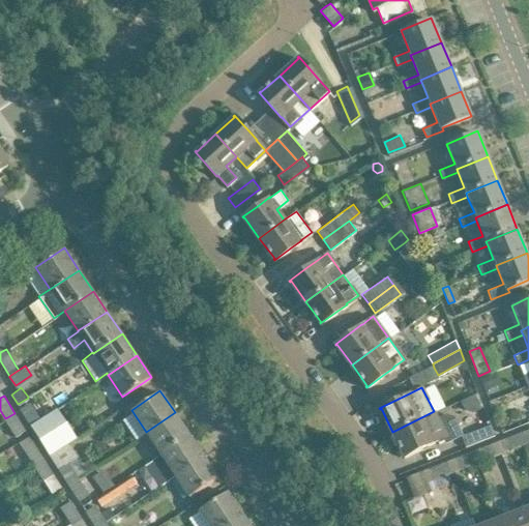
[(19,408),(31,426),(40,419),(29,401),(19,408)]
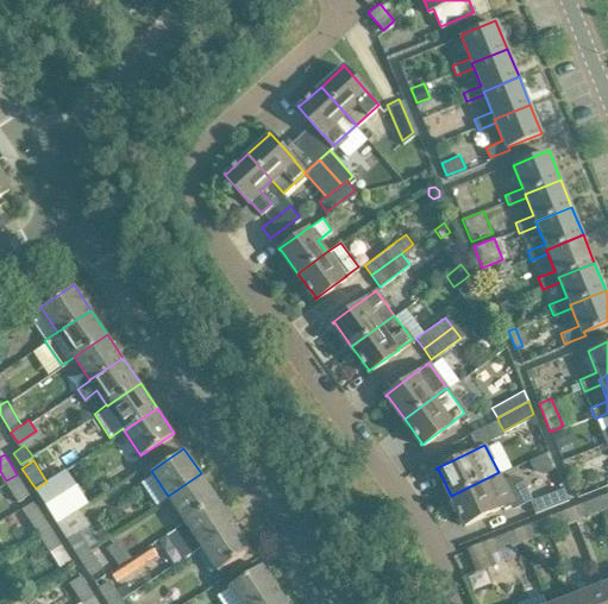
[(499,472),(451,496),(464,522),(463,522),(464,523),(497,507),(511,499),(512,503),(530,495),(526,486),(521,478),(512,476),(502,480),(499,472)]
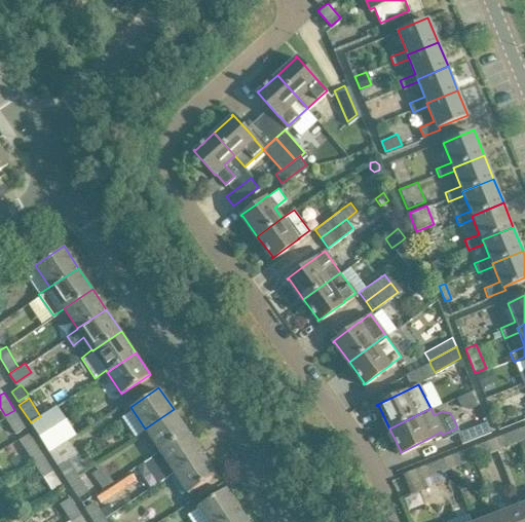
[(145,429),(158,449),(159,450),(188,431),(174,409),(145,429)]
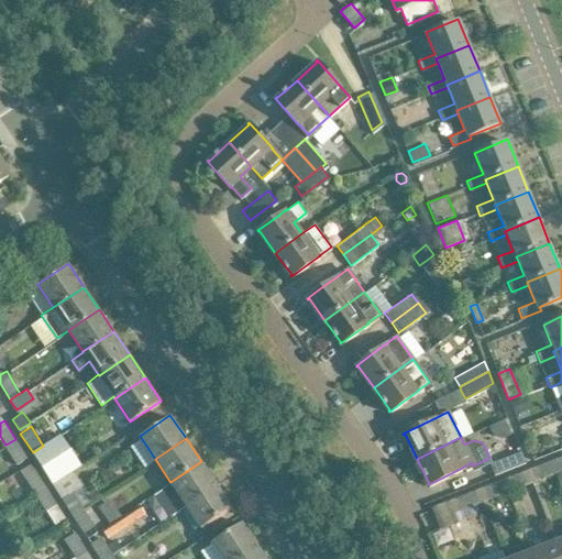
[(15,439),(6,445),(17,461),(26,455),(15,439)]
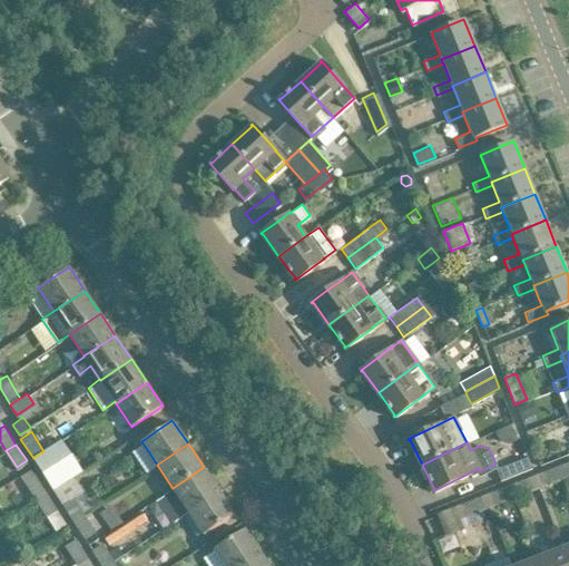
[(33,458),(54,490),(74,476),(62,459),(52,466),(43,451),(33,458)]
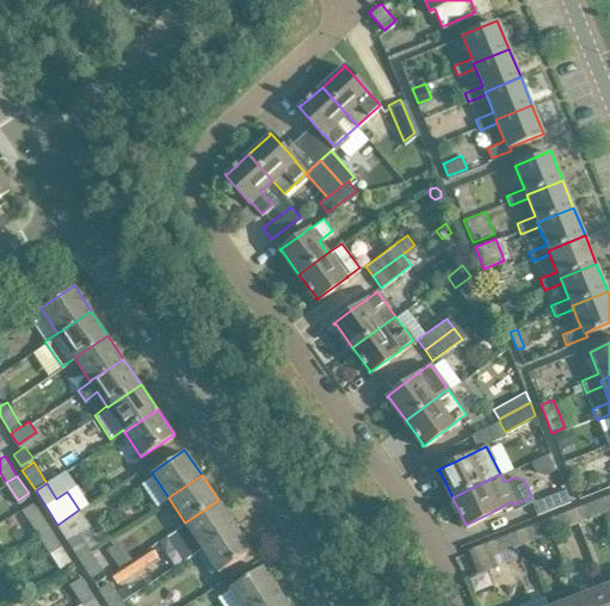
[(531,501),(536,513),(570,500),(565,488),(531,501)]
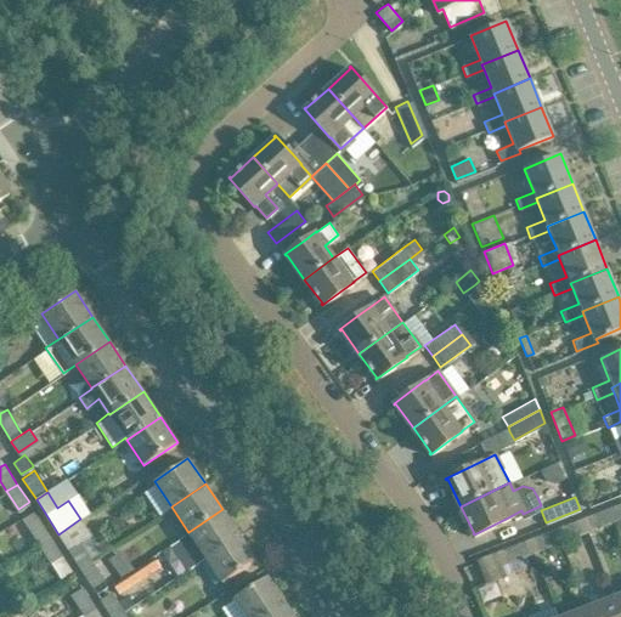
[(620,499),(609,504),(615,519),(620,515),(620,499)]
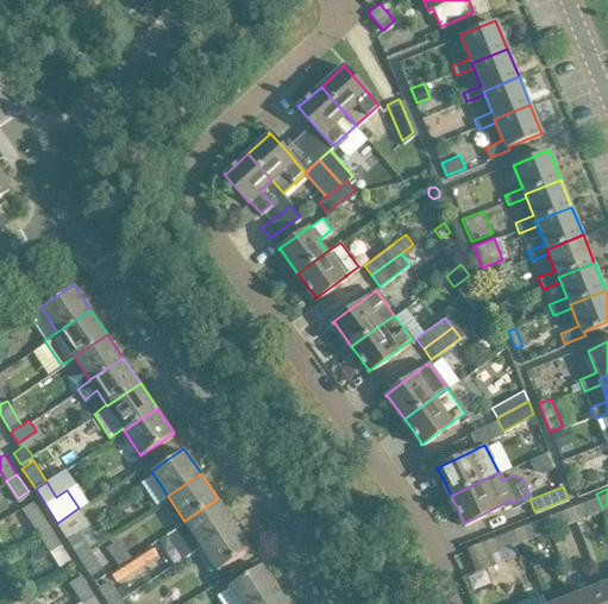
[(596,494),(576,502),(582,515),(602,508),(596,494)]
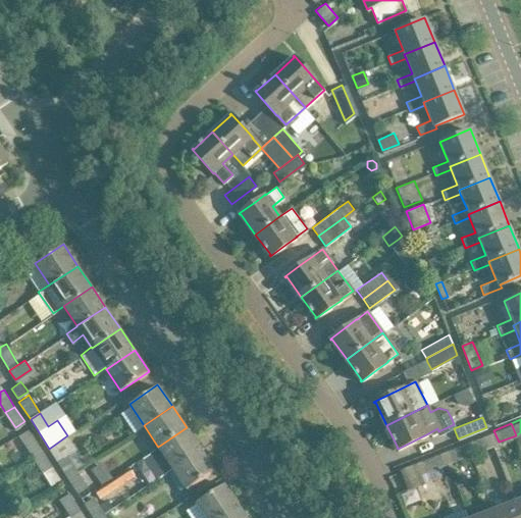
[(171,466),(172,467),(200,449),(187,427),(158,447),(157,446),(150,452),(164,471),(168,469),(171,466)]
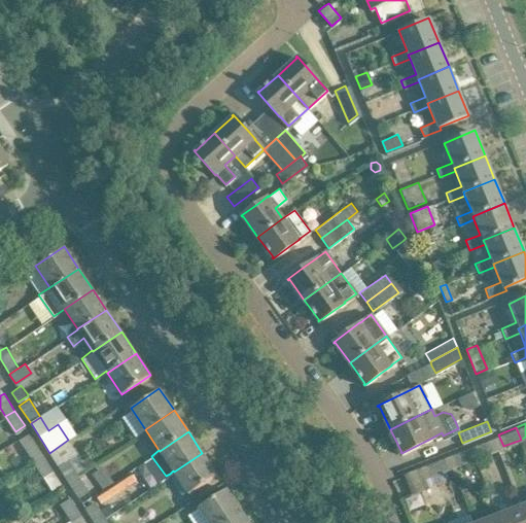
[(23,444),(32,459),(42,453),(32,438),(23,444)]
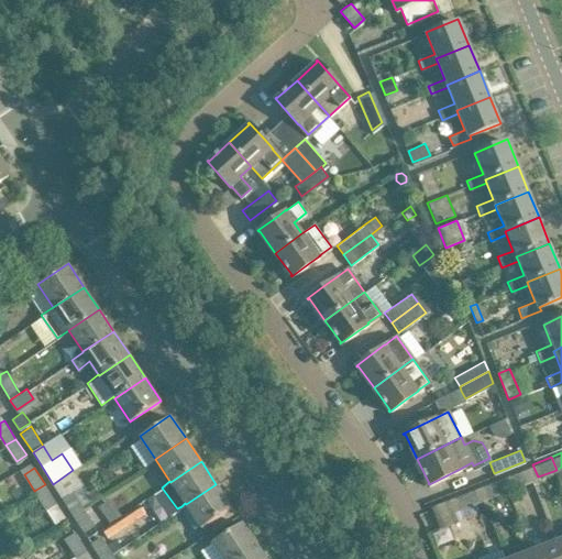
[(521,469),(503,477),(507,489),(526,482),(521,469)]
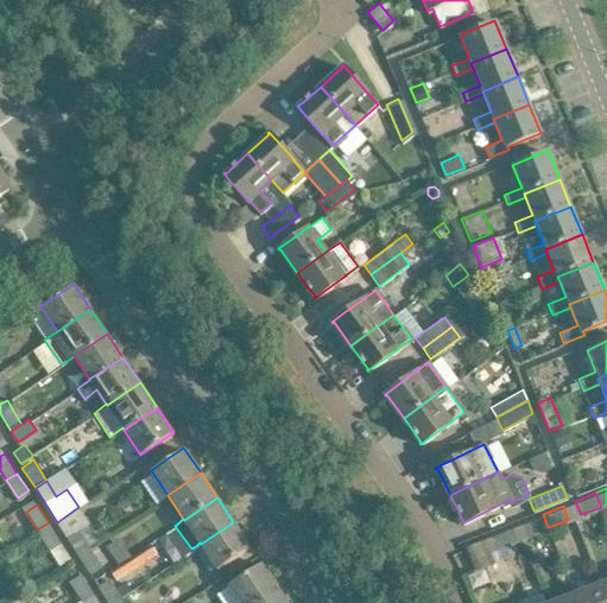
[(67,537),(78,528),(88,521),(78,507),(57,522),(67,537)]
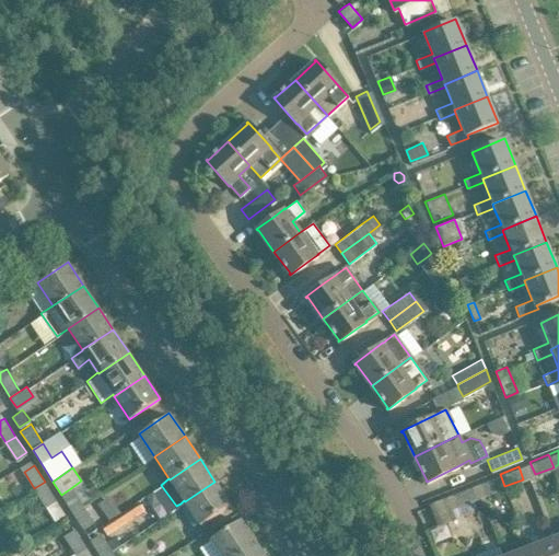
[(500,474),(481,482),(486,494),(504,486),(500,474)]
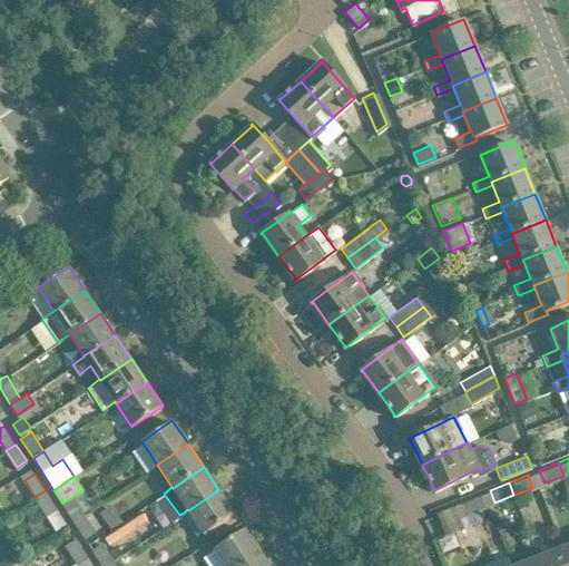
[(46,490),(35,497),(46,514),(56,508),(46,490)]
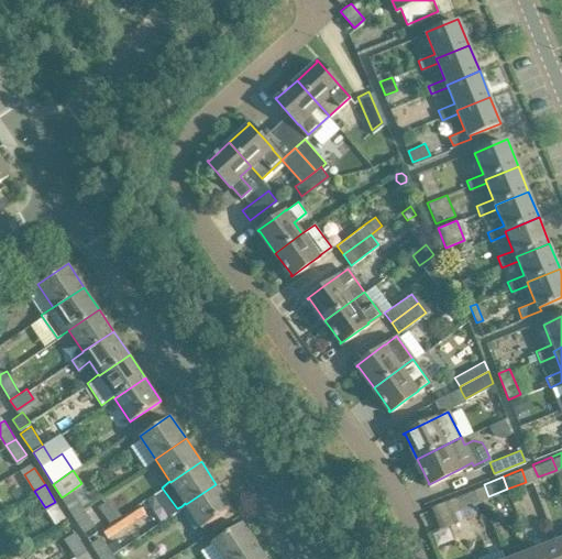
[(216,484),(186,504),(201,527),(232,507),(216,484)]
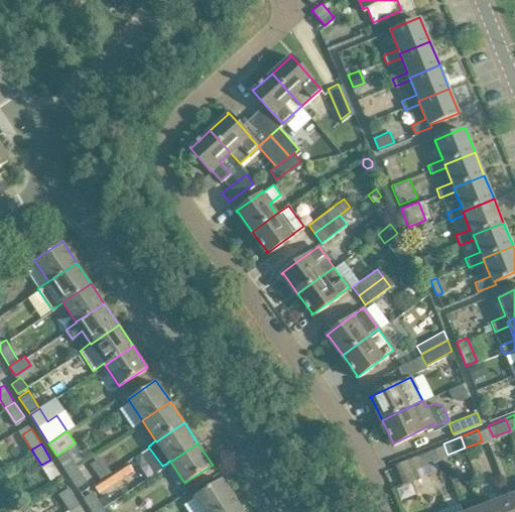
[(436,459),(432,448),(415,455),(419,466),(436,459)]
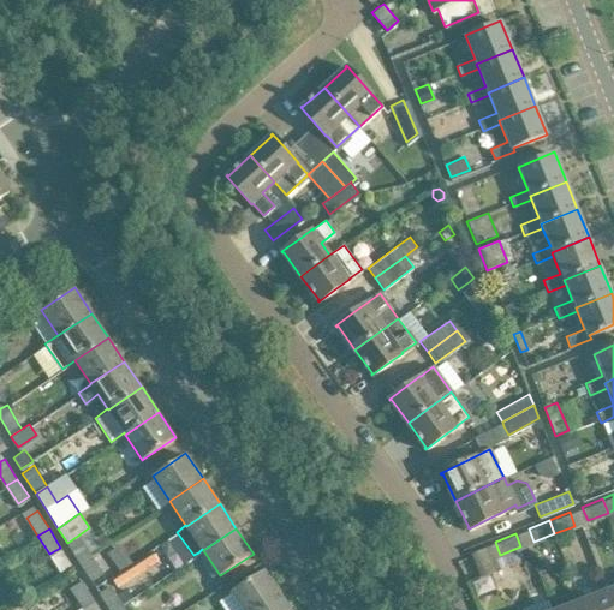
[(67,543),(79,562),(91,554),(79,534),(67,543)]
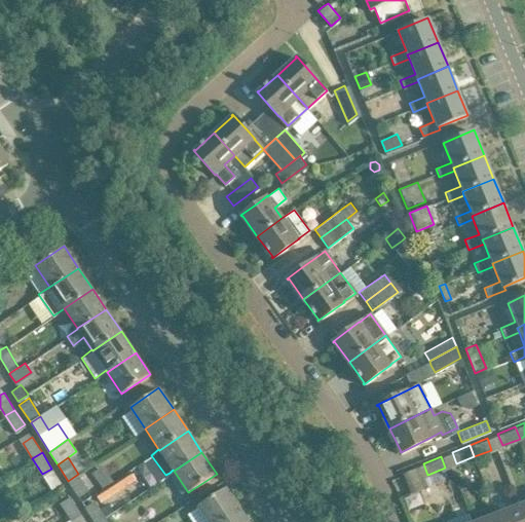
[(100,465),(90,471),(102,486),(109,482),(108,479),(100,465)]
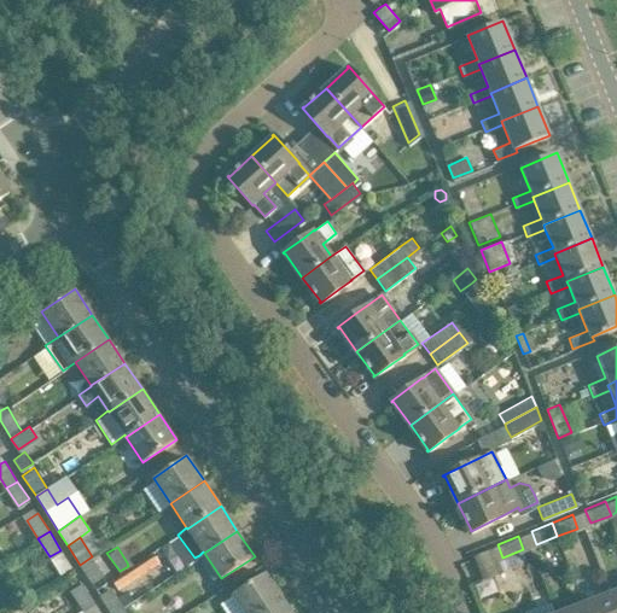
[(523,549),(502,558),(506,566),(522,560),(525,554),(523,549)]
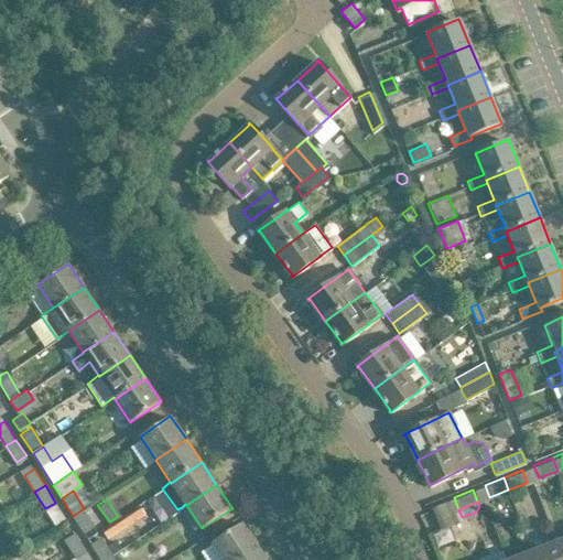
[(84,508),(73,516),(86,537),(98,530),(84,508)]
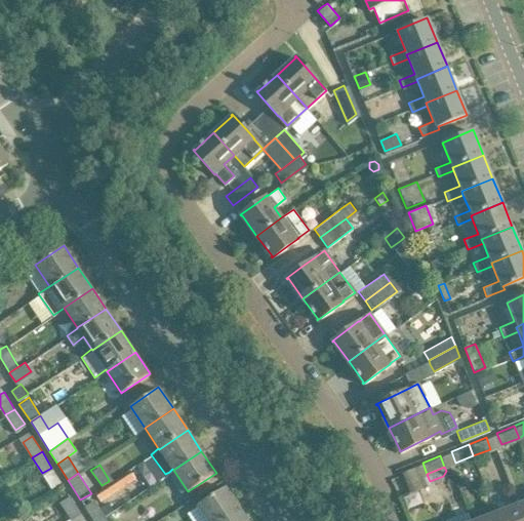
[(197,505),(207,520),(219,520),(240,508),(226,486),(197,505)]
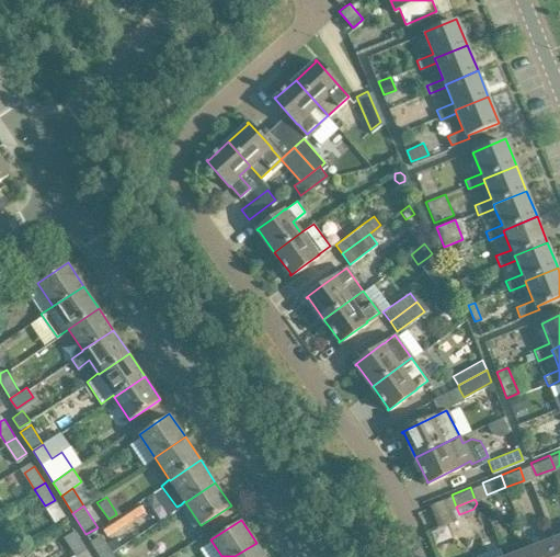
[(65,536),(76,553),(86,547),(75,530),(65,536)]
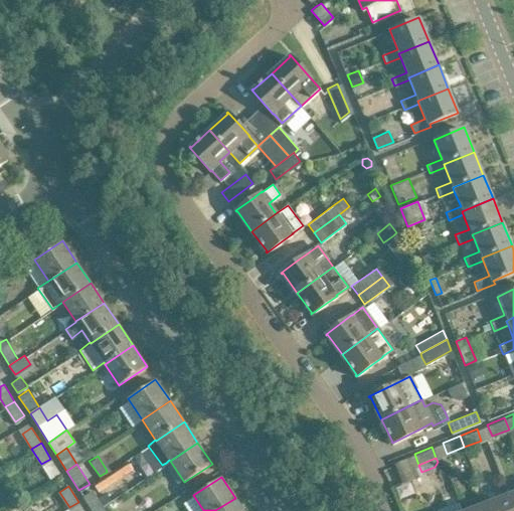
[(82,496),(92,510),(96,510),(102,507),(91,490),(82,496)]
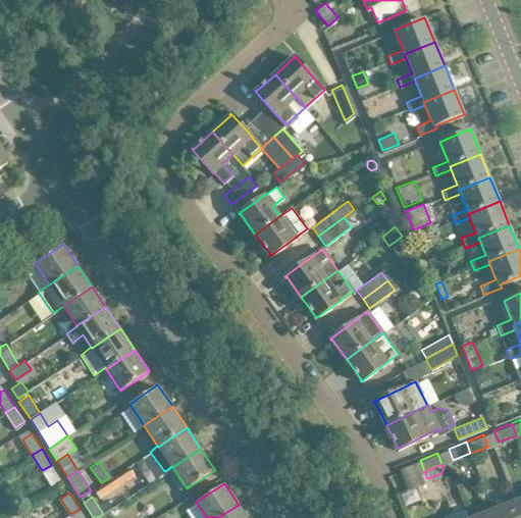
[(520,517),(520,516),(515,500),(491,509),(495,517),(520,517)]
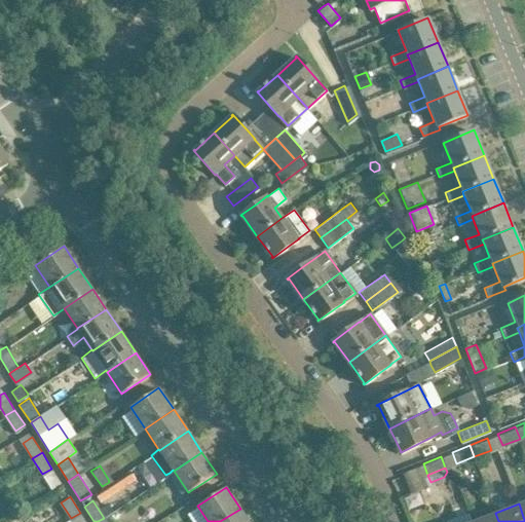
[(220,521),(249,521),(240,509),(220,521)]
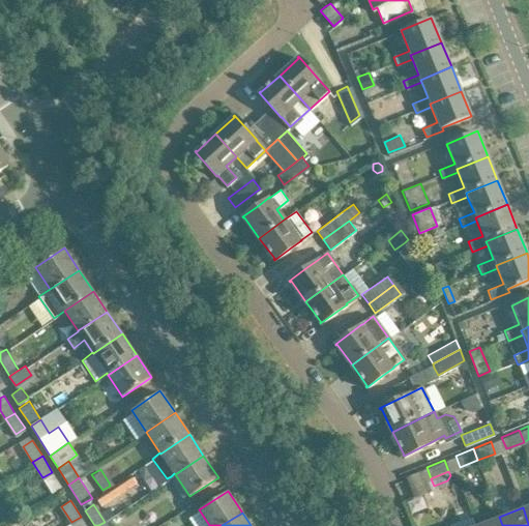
[(71,522),(74,525),(86,525),(81,517),(71,522)]
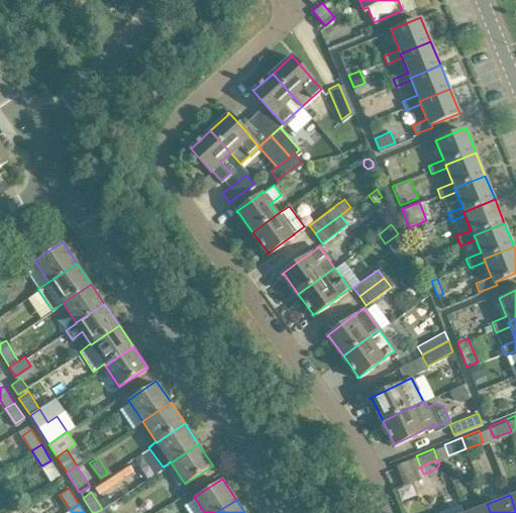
[(490,512),(487,504),(465,512),(490,512)]
